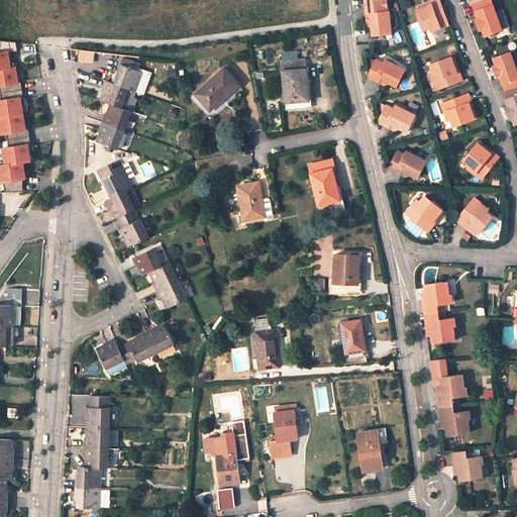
[(420,29),(428,27),(437,23),(438,27),(447,24),(437,0),(431,0),(428,1),(429,4),(423,6),(419,3),(416,4),(416,9),(413,10),(420,29)]
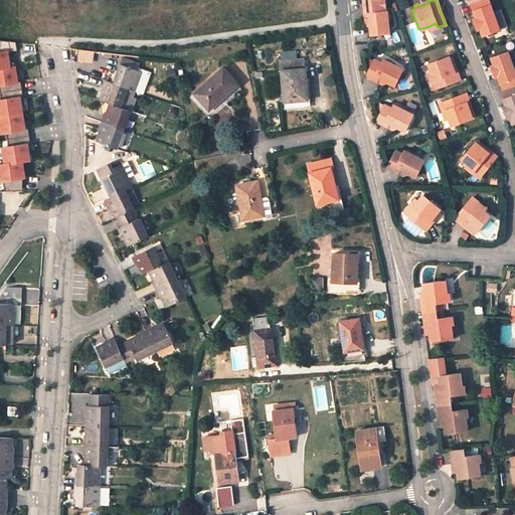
[(478,25),(480,30),(483,37),(500,31),(488,0),(482,0),(470,5),(475,19),(473,20),(474,23),(475,26),(478,25)]
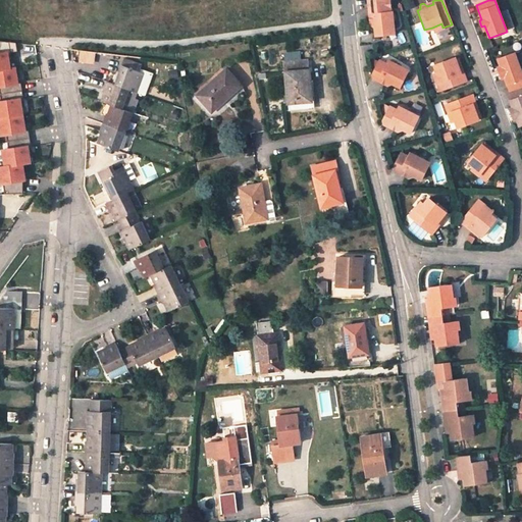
[(376,36),(387,35),(395,30),(394,21),(396,19),(396,15),(392,13),(387,13),(386,4),(374,6),(375,14),(373,14),(374,21),(370,24),(375,27),(376,36)]
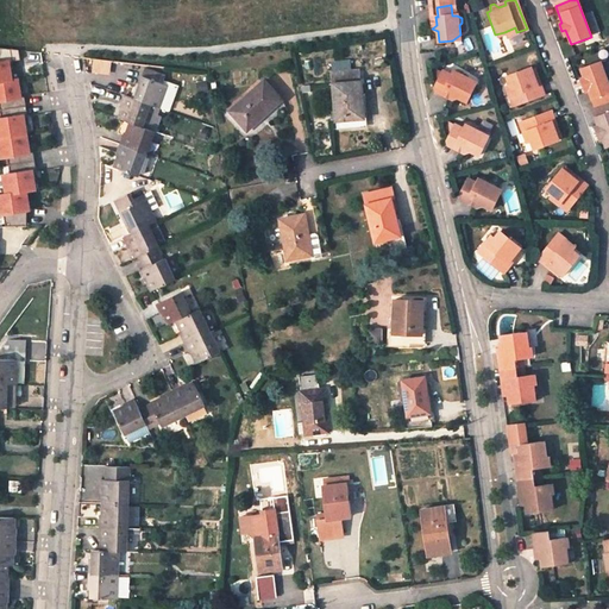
[(516,32),(515,27),(504,32),(506,37),(516,32)]
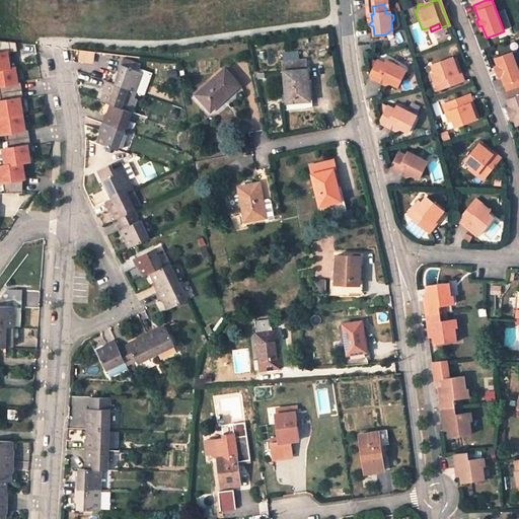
[(9,41),(0,40),(0,68),(11,67),(8,50),(10,50),(9,41)]
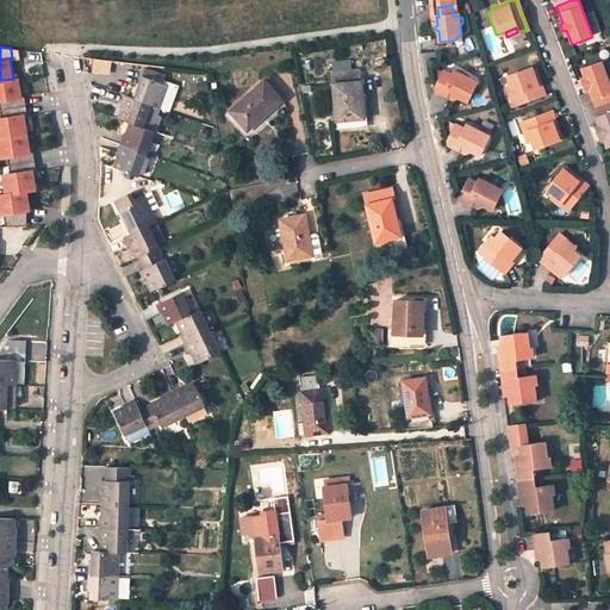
[(346,61),(335,62),(335,72),(347,70),(346,61)]
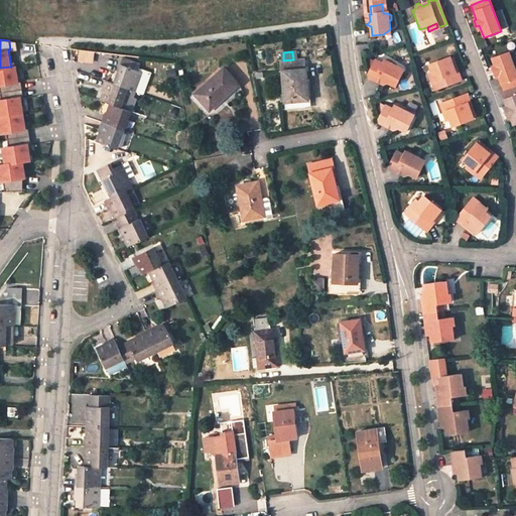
[(502,84),(515,78),(515,69),(509,51),(492,58),(495,66),(497,71),(494,73),(496,78),(499,77),(502,84)]
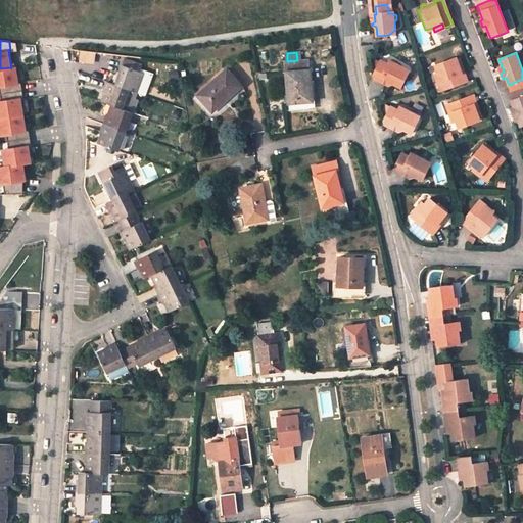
[(432,63),(435,70),(438,80),(434,81),(437,90),(465,80),(463,75),(461,72),(458,72),(456,64),(458,62),(457,58),(454,58),(453,55),(432,63)]
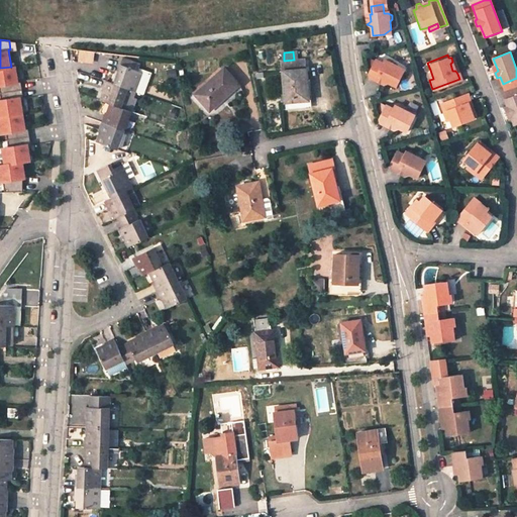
[(127,88),(135,91),(141,72),(135,70),(137,63),(123,58),(118,73),(115,73),(112,82),(127,88)]
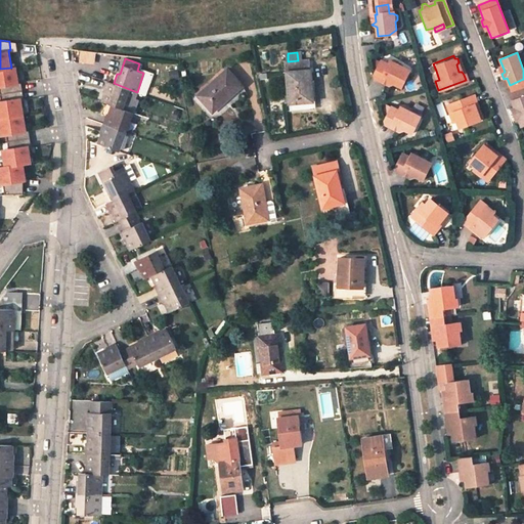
[(391,62),(386,70),(379,64),(375,70),(387,81),(387,85),(392,85),(397,89),(407,77),(407,69),(394,58),(391,62)]
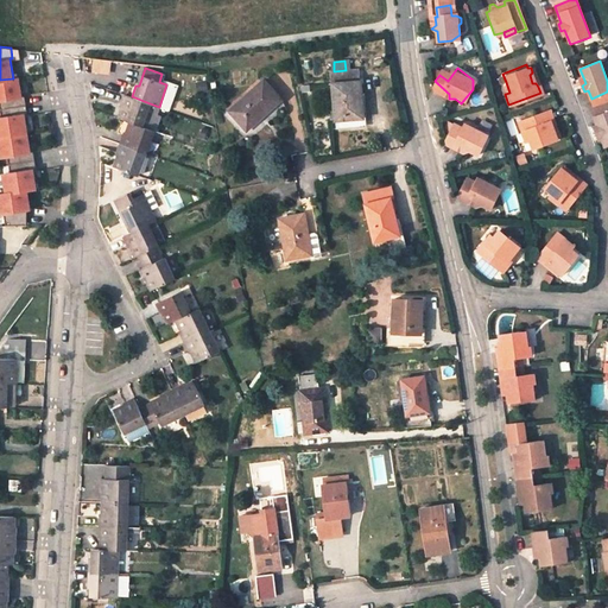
[(439,75),(448,81),(454,73),(445,68),(439,75)]
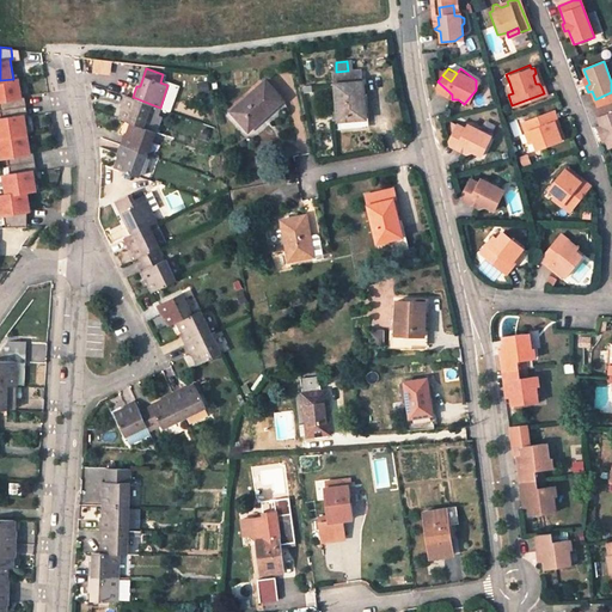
[(363,128),(362,120),(361,95),(363,95),(361,71),(335,73),(338,121),(338,129),(363,128)]
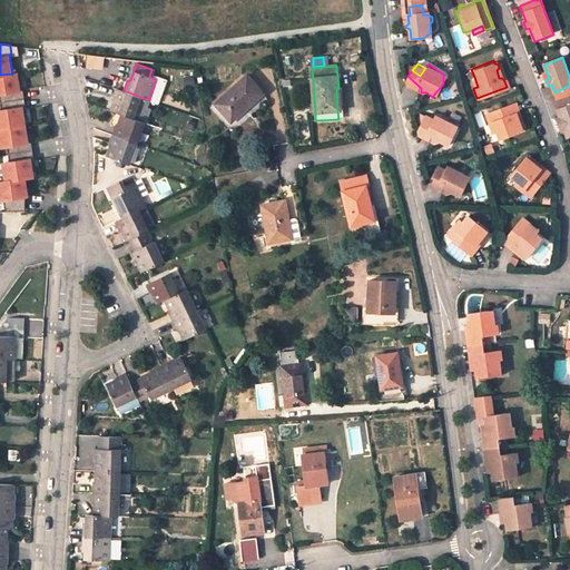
[(12,74),(0,75),(0,97),(1,102),(26,98),(25,95),(23,90),(21,90),(18,72),(12,74)]
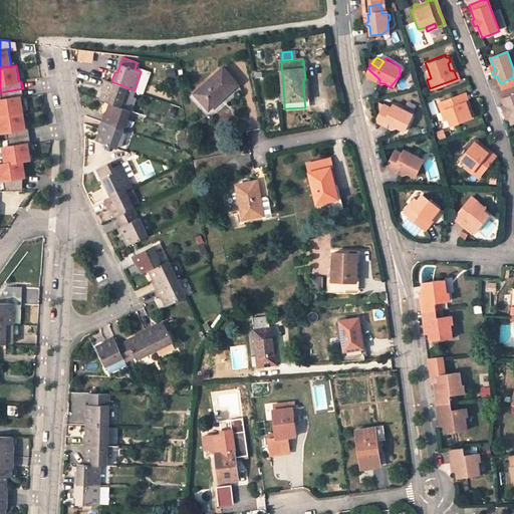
[(208,108),(220,98),(218,97),(221,94),(221,95),(236,82),(222,68),(195,93),(208,108)]
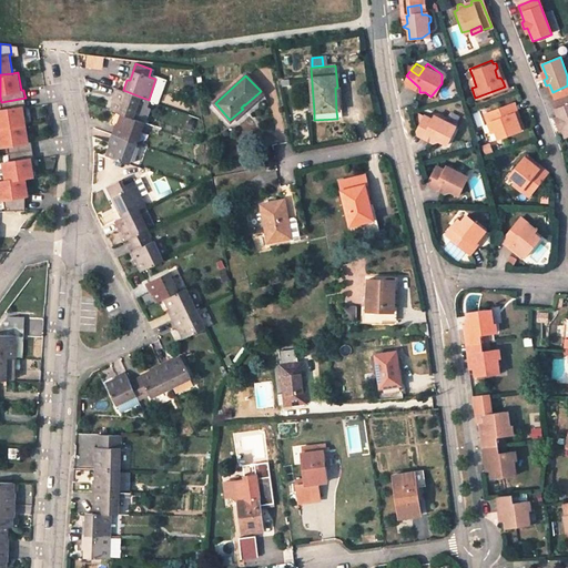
[(404,79),(419,92),(419,88),(406,75),(404,79)]
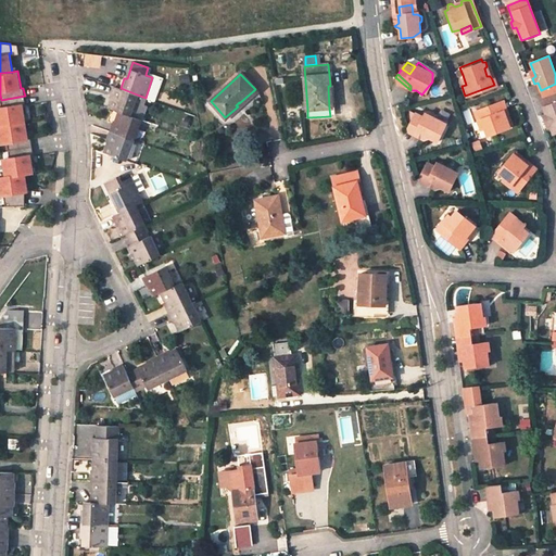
[(555,84),(541,90),(544,98),(555,92),(555,84)]
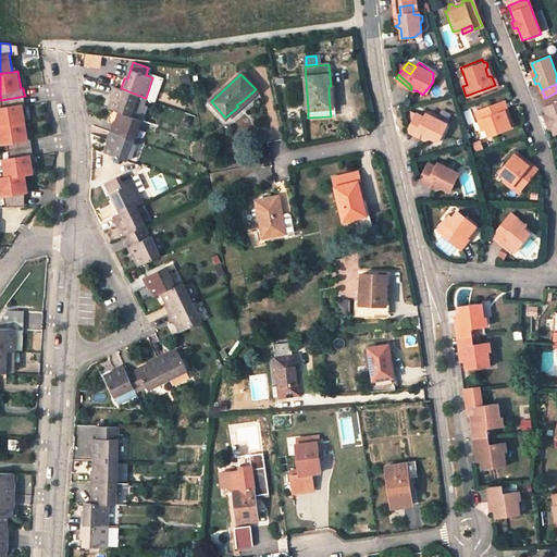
[(119,111),(130,115),(137,95),(121,88),(113,86),(109,97),(111,97),(108,107),(119,111)]
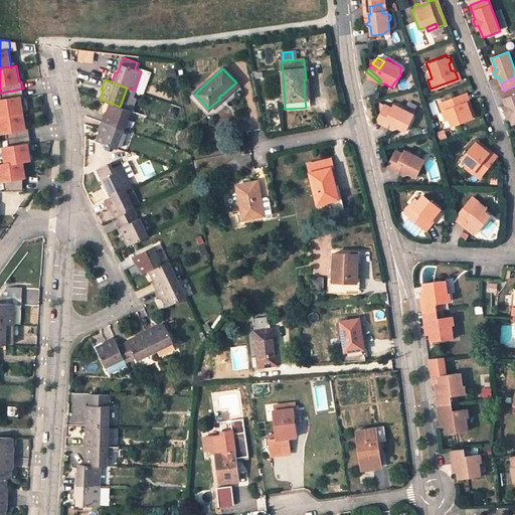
[(218,98),(220,99),(237,84),(236,82),(221,96),(221,95),(218,98)]
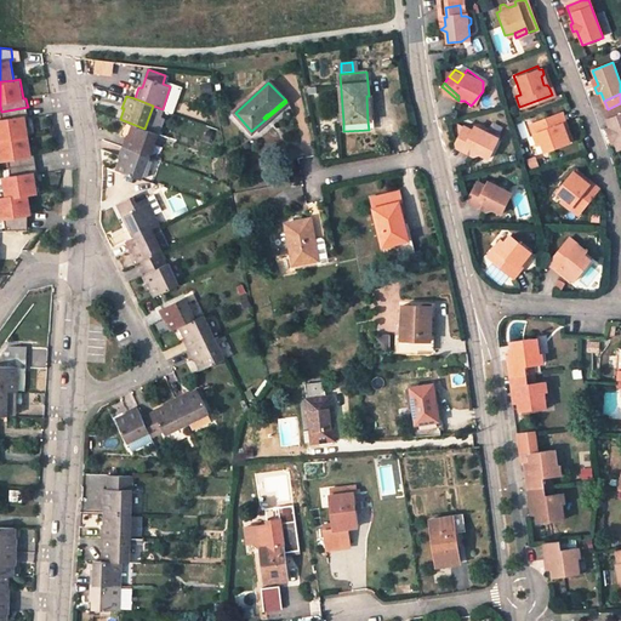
[(620,103),(608,109),(604,110),(608,120),(620,114),(620,103)]
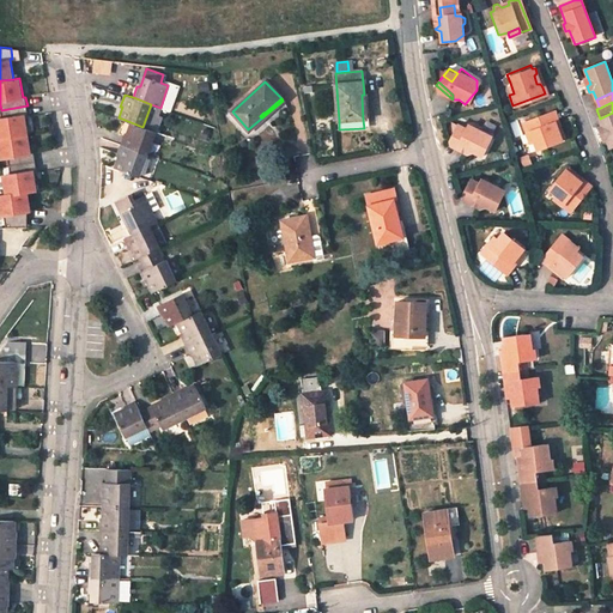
[(28,105),(1,110),(2,119),(0,119),(0,138),(30,134),(26,115),(29,114),(29,110),(28,105)]
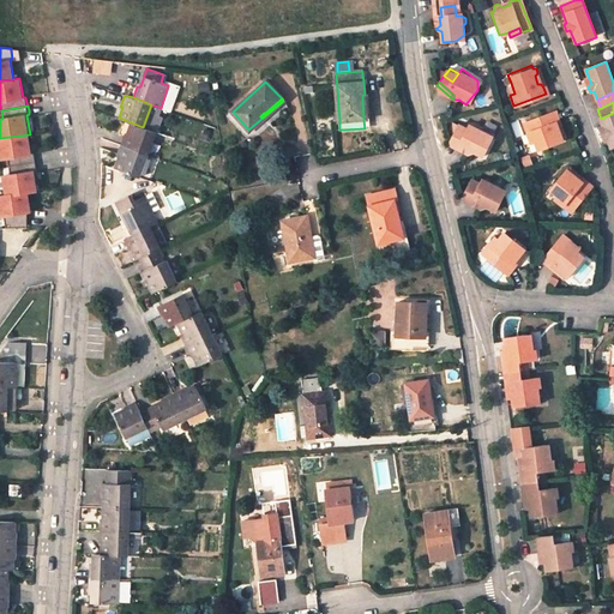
[(554,112),(522,124),(525,134),(531,132),(535,143),(539,150),(563,140),(561,137),(564,136),(561,131),(558,131),(554,122),(558,121),(555,116),(554,112)]
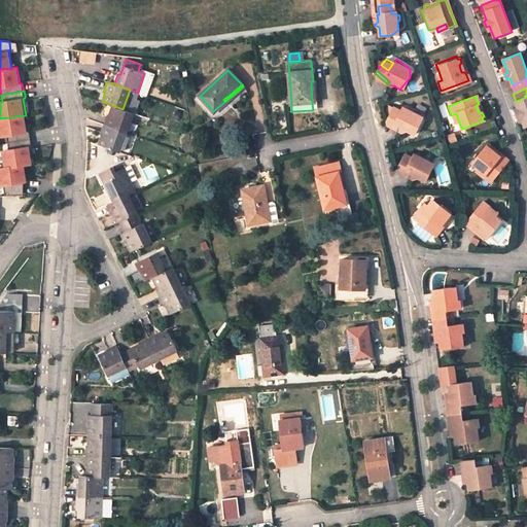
[(526,127),(526,97),(516,102),(515,102),(518,109),(515,110),(516,113),(517,116),(520,115),(522,121),(525,129),(526,127)]
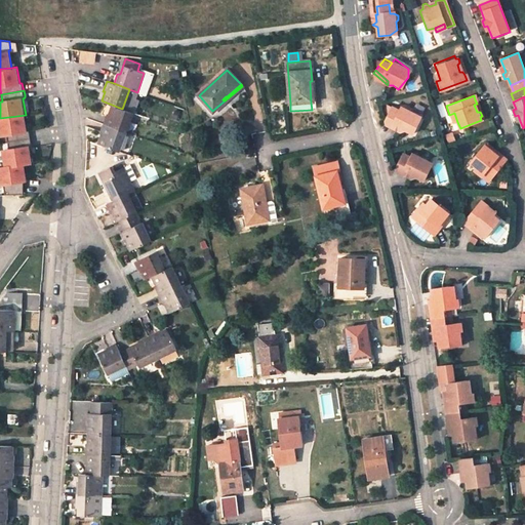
[(402,107),(397,113),(390,108),(385,114),(396,123),(398,130),(404,128),(410,133),(419,121),(417,111),(405,102),(402,107)]
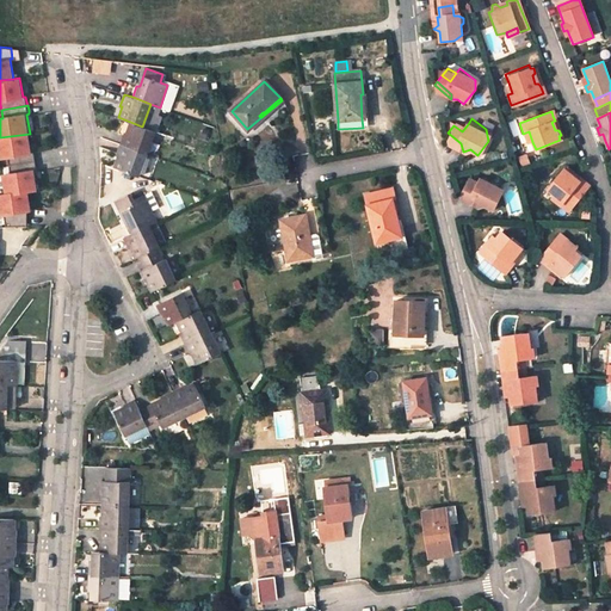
[(454,125),(462,131),(468,124),(460,118),(454,125)]
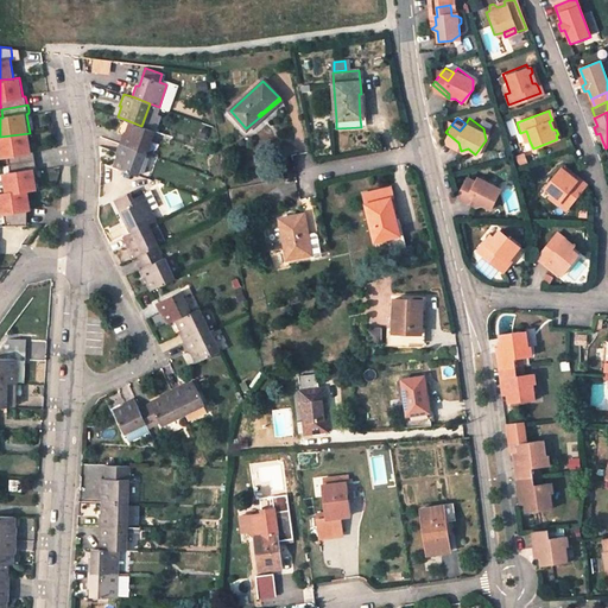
[(118,144),(145,153),(153,130),(141,126),(130,121),(126,133),(122,132),(118,144)]
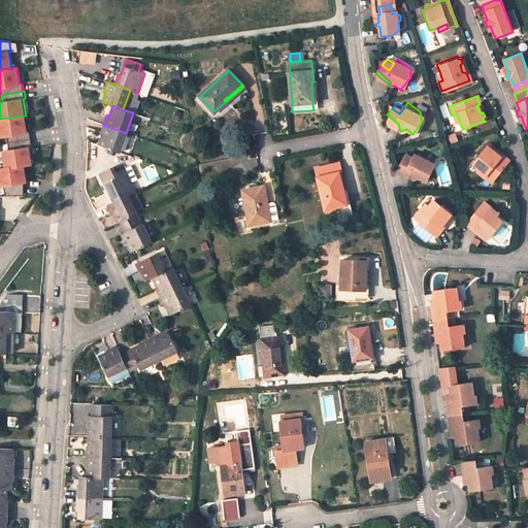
[(457,113),(452,116),(456,125),(460,123),(457,113)]
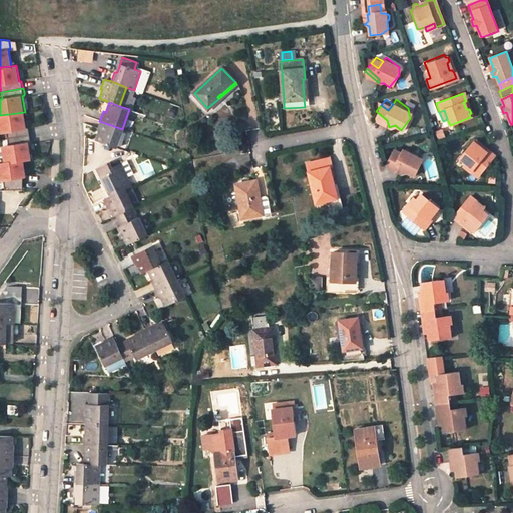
[(388,127),(389,127),(387,120),(376,111),(373,115),(388,127)]
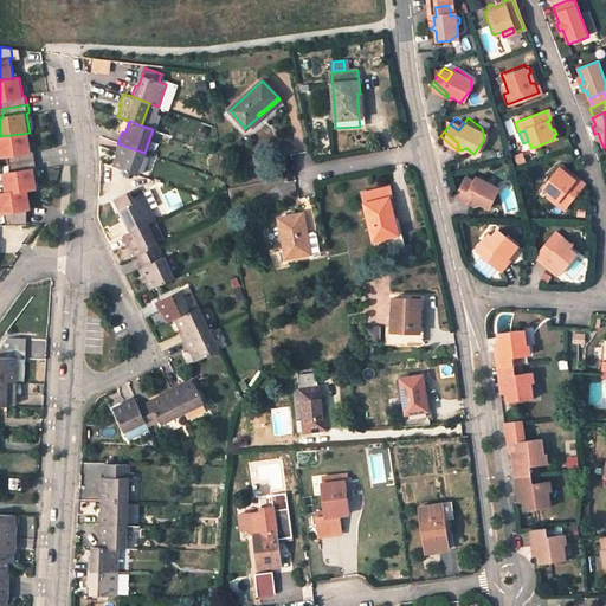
[(30,133),(0,136),(0,140),(2,156),(10,155),(11,163),(37,160),(37,155),(36,150),(33,152),(30,133)]
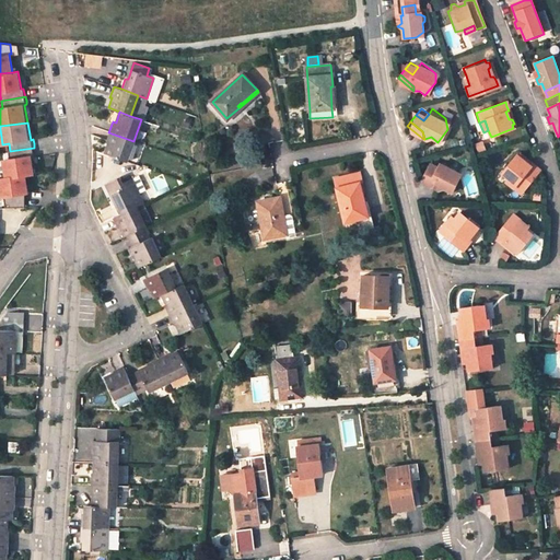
[(105,142),(107,143),(104,153),(127,162),(133,141),(108,132),(105,142)]
